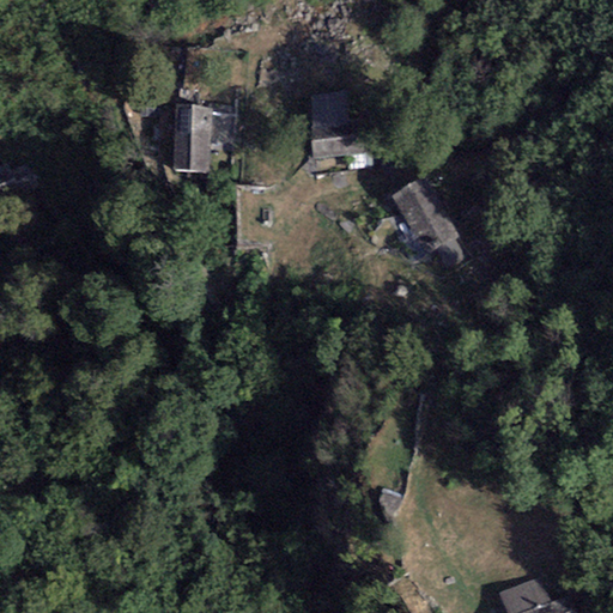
[(347,96),(308,99),(314,159),(371,153),(369,125),(351,127),(347,96)]
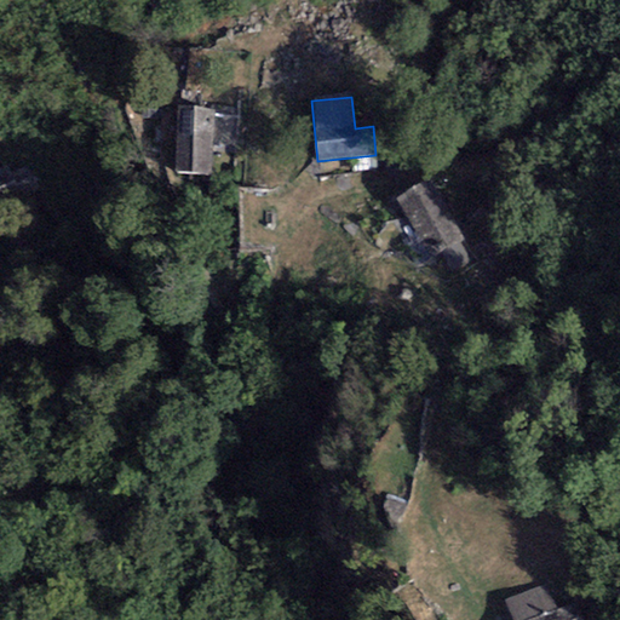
[(213,110),(179,108),(176,171),(210,173),(213,110)]
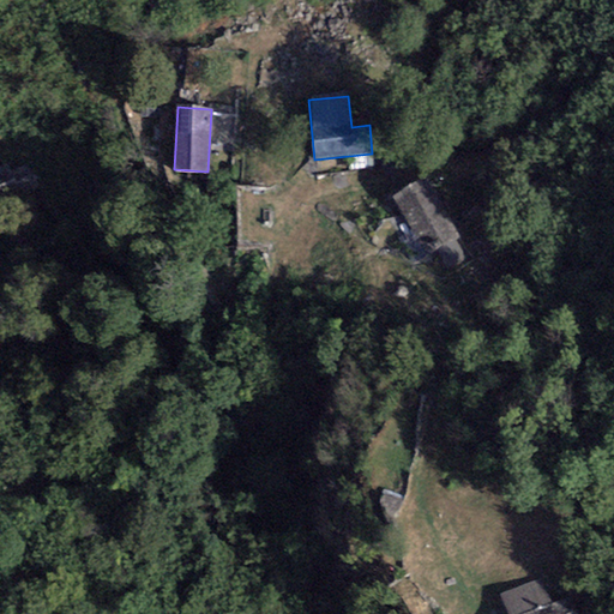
[(0,204),(22,194),(6,162),(0,164),(0,204)]
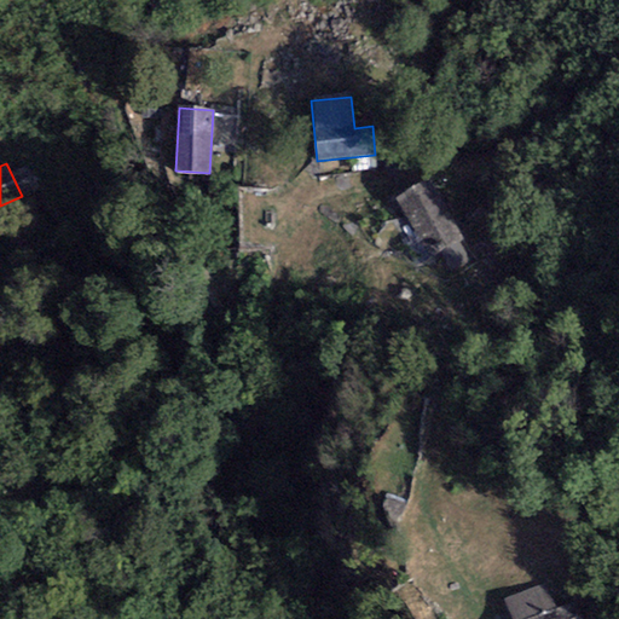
[(427,181),(397,200),(418,233),(404,242),(418,264),(435,253),(450,277),(475,261),(462,241),(481,229),(467,204),(447,217),(427,181)]
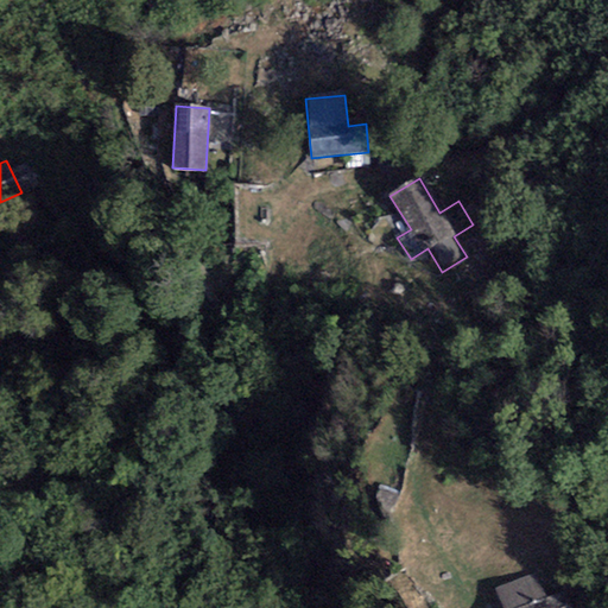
[(393,512),(400,494),(380,486),(373,504),(393,512)]
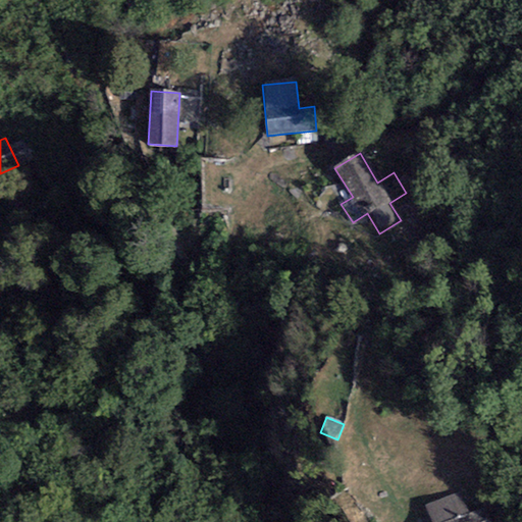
[(461,492),(425,507),(430,521),(490,521),(485,510),(470,516),(461,492)]
